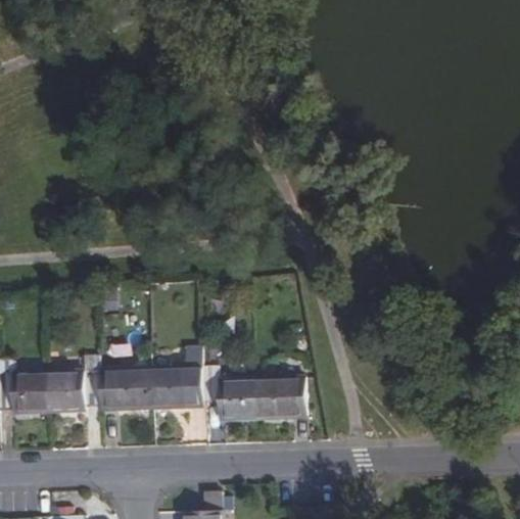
[(199,367),(148,370),(149,408),(186,406),(186,405),(201,404),(199,367)]
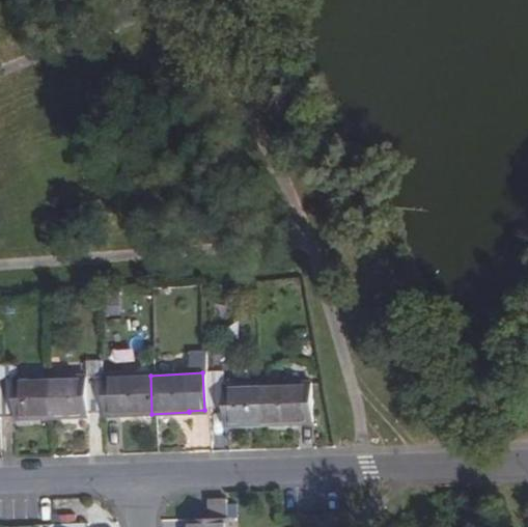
[(219,372),(202,372),(204,410),(220,410),(221,424),(258,423),(256,385),(220,387),(219,372)]
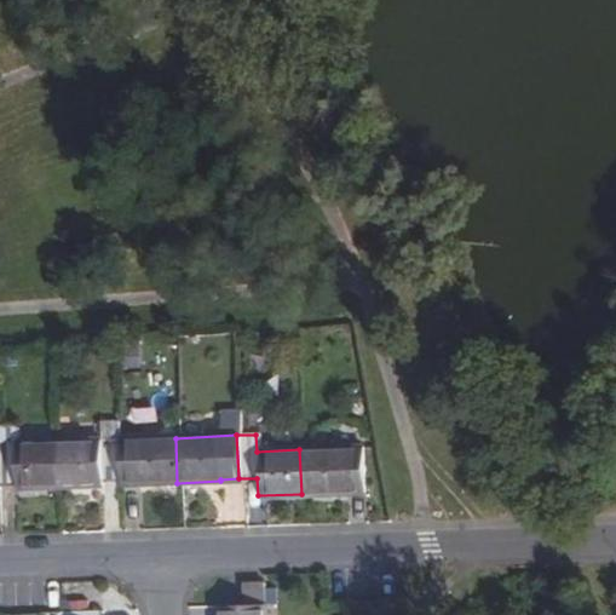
[(176,438),(115,440),(116,481),(116,484),(177,483),(176,438)]
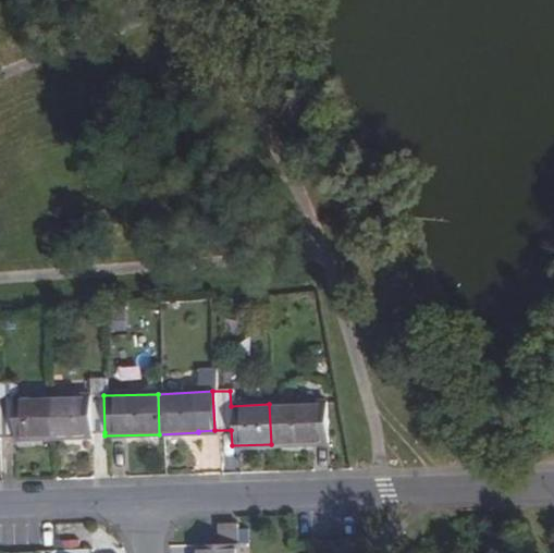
[(103,395),(49,396),(51,438),(91,437),(91,433),(105,432),(103,395)]
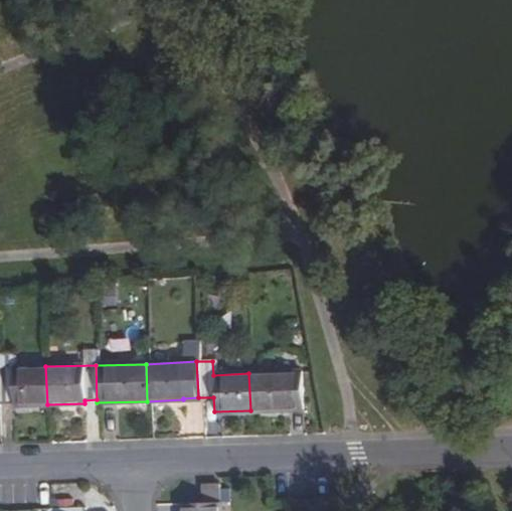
[(45,366),(0,368),(0,402),(11,402),(11,406),(47,404),(45,366)]
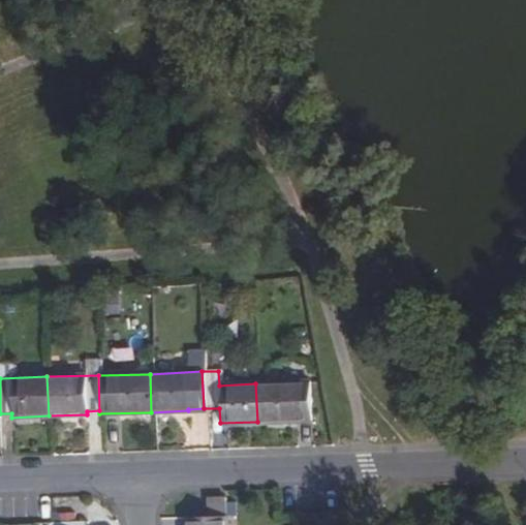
[(309,383),(255,383),(257,422),(311,420),(309,383)]
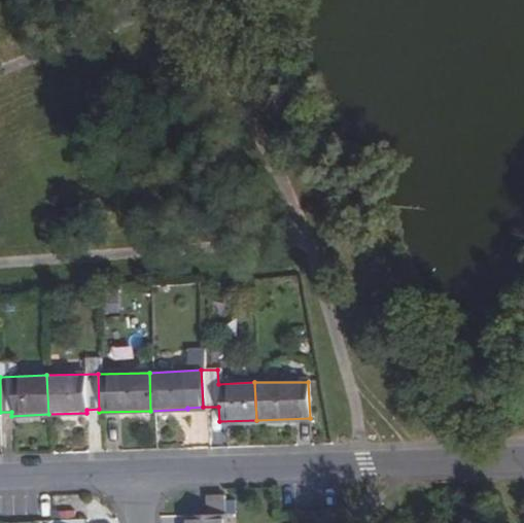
[(202,493),(202,519),(223,518),(221,492),(202,493)]
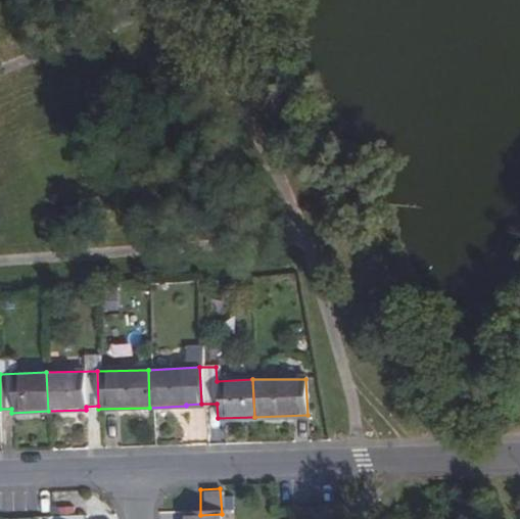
All buildings are outlined.
